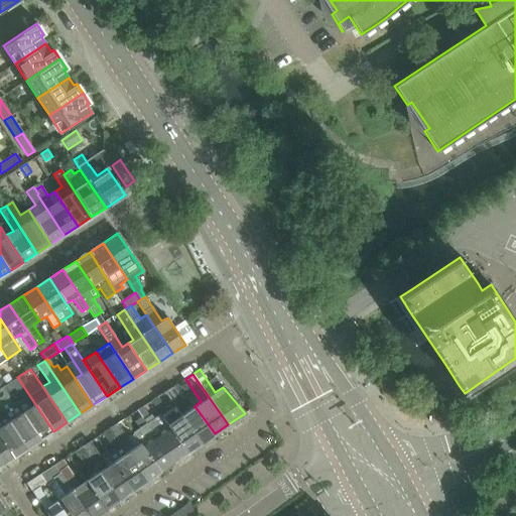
[(17,377),(10,382),(22,400),(17,403),(16,404),(40,439),(53,431),(17,377)]
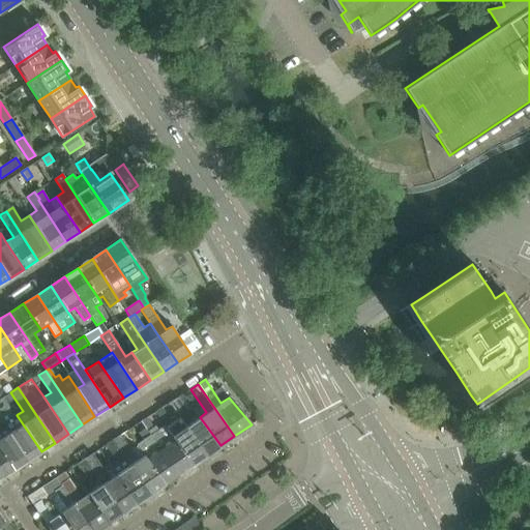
[(5,396),(0,400),(0,404),(0,405),(0,409),(0,418),(28,461),(41,451),(17,415),(18,414),(5,396)]
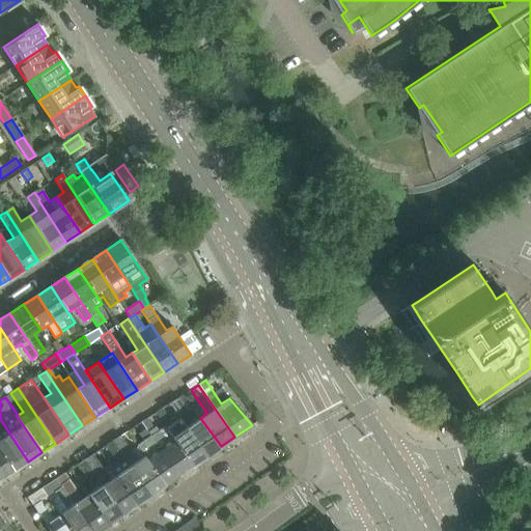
[(176,398),(169,403),(206,456),(221,446),(200,418),(193,423),(176,398)]
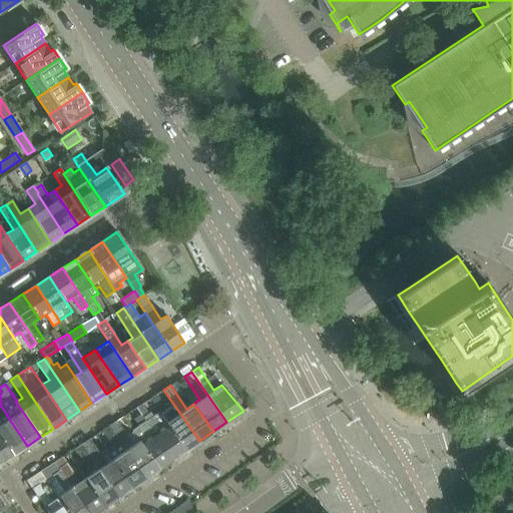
[(172,418),(166,422),(185,450),(199,441),(163,390),(157,394),(162,402),(172,418)]
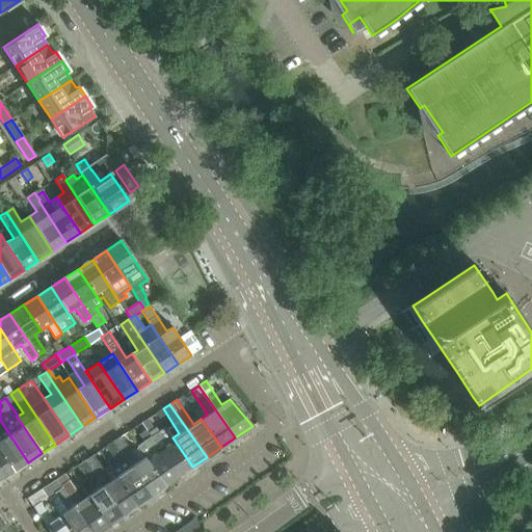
[(163,408),(156,414),(161,422),(168,417),(163,408)]
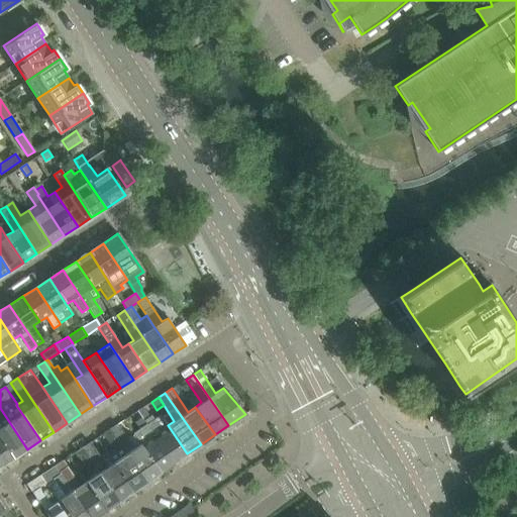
[(0,436),(14,457),(27,449),(0,408),(0,436)]
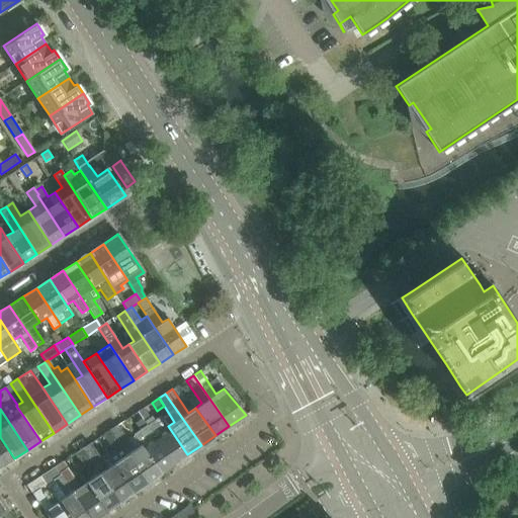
[(143,409),(138,412),(174,463),(187,454),(168,426),(166,427),(159,417),(154,420),(152,417),(150,418),(143,409)]
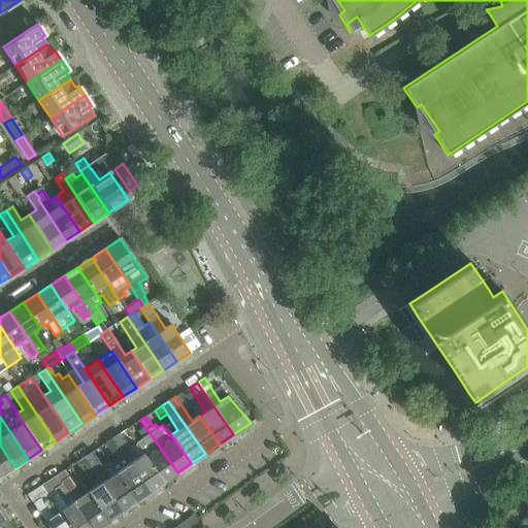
[(133,424),(143,439),(137,444),(163,482),(177,472),(140,420),(133,424)]
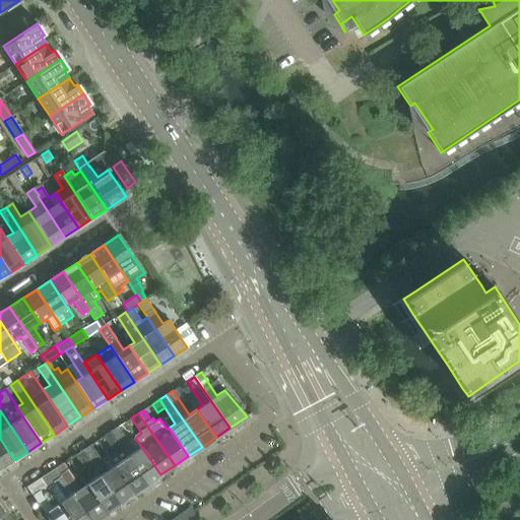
[(160,474),(135,438),(128,442),(118,427),(111,432),(147,484),(160,474)]
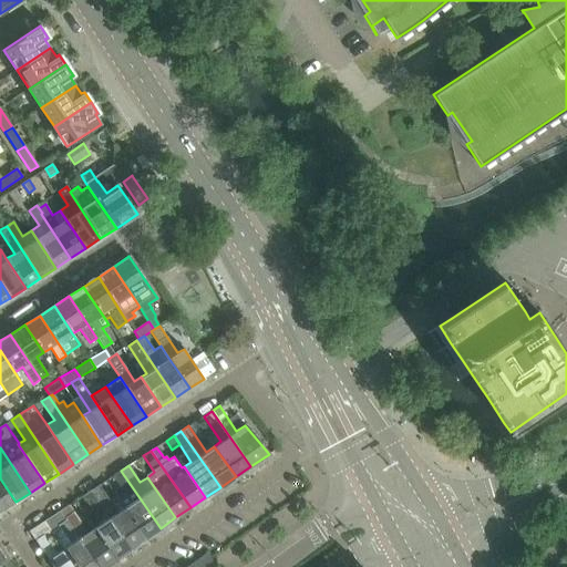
[(125,494),(119,500),(145,538),(161,528),(121,471),(113,476),(125,494)]
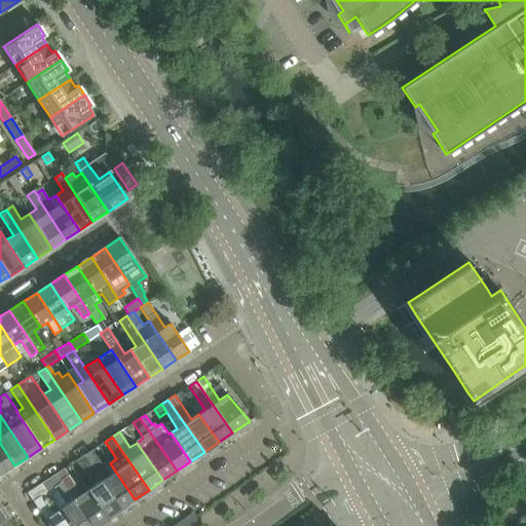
[(0,474),(1,475),(14,465),(0,444),(0,474)]
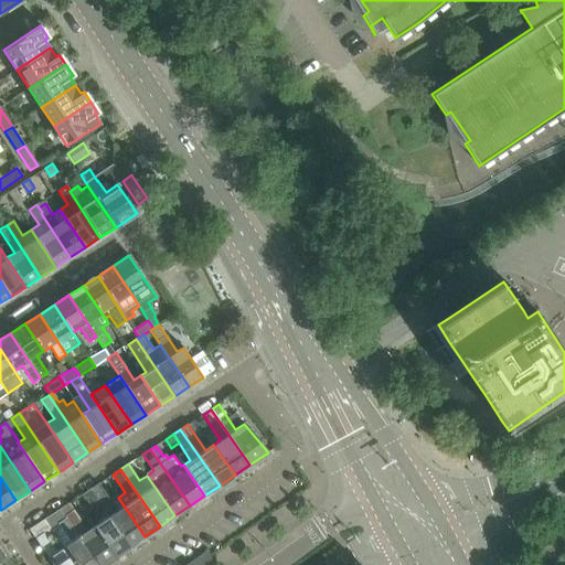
[(98,483),(89,489),(130,546),(145,536),(118,498),(117,498),(115,494),(108,499),(98,483)]
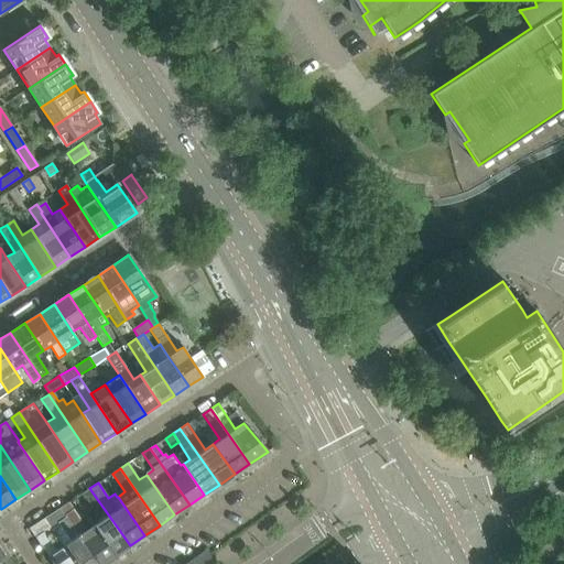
[(100,520),(94,525),(115,555),(130,545),(89,488),(82,494),(100,520)]
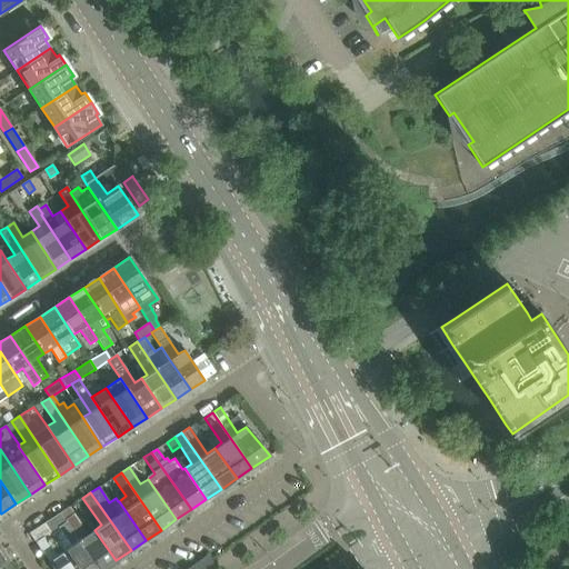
[(68,507),(60,512),(99,568),(102,568),(116,560),(95,530),(87,535),(68,507)]
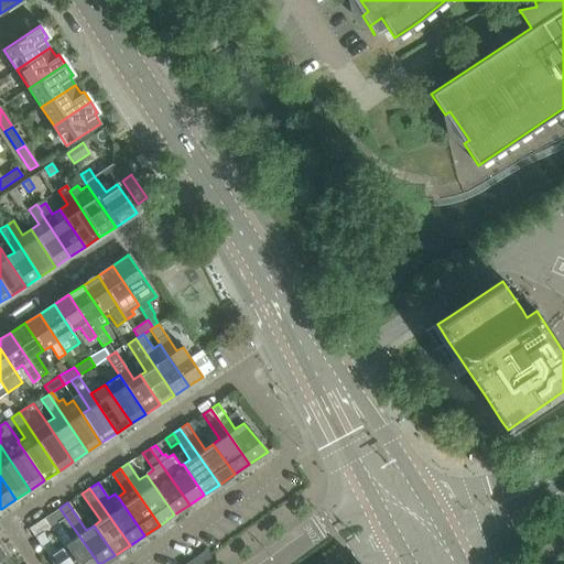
[(98,563),(60,508),(44,518),(76,563),(98,563)]
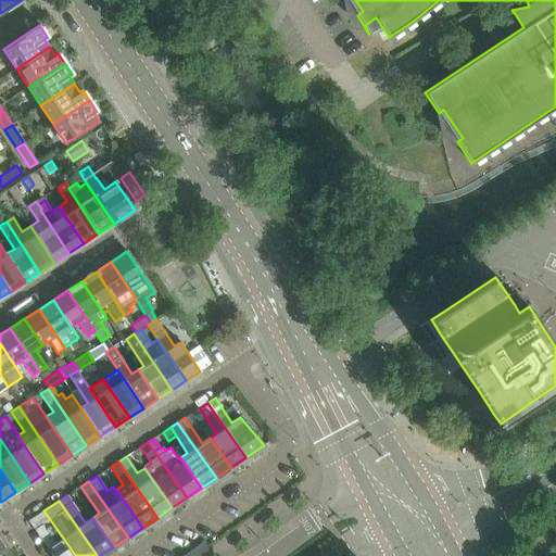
[(75,555),(43,510),(28,520),(52,555),(75,555)]
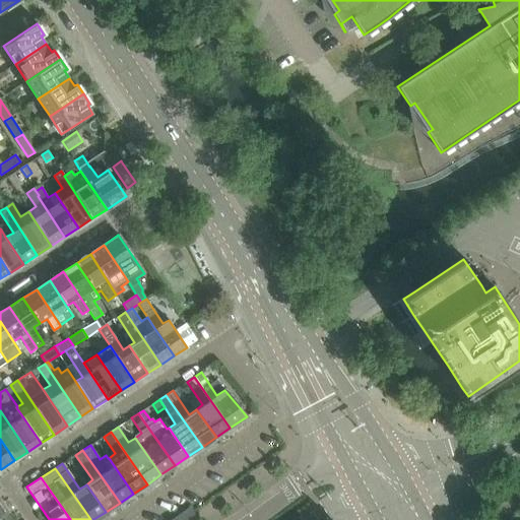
[(0,498),(0,516),(1,516),(8,511),(0,498)]
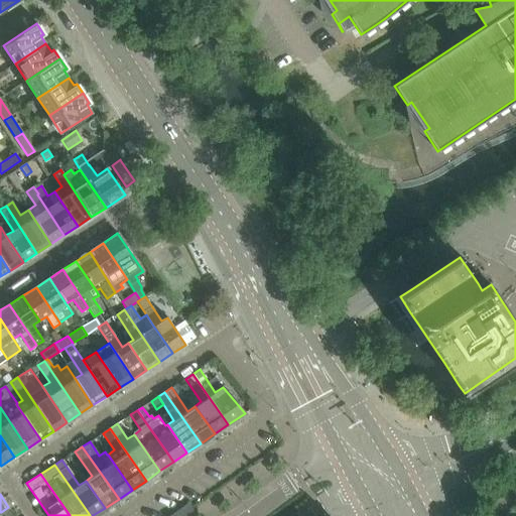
[(185,505),(170,515),(184,515),(190,512),(185,505)]
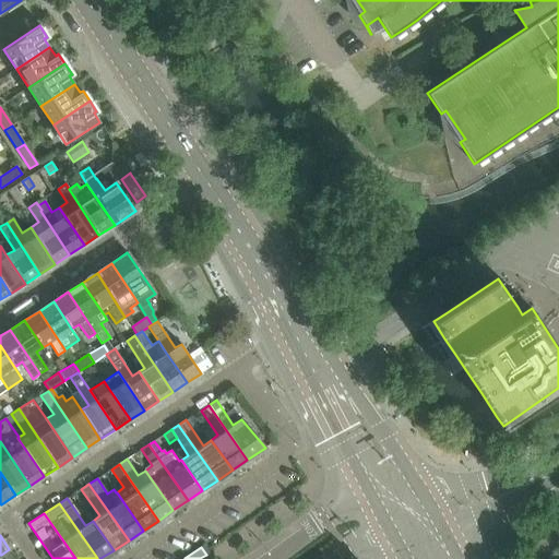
[(1,555),(3,558),(15,558),(12,554),(9,549),(1,555)]
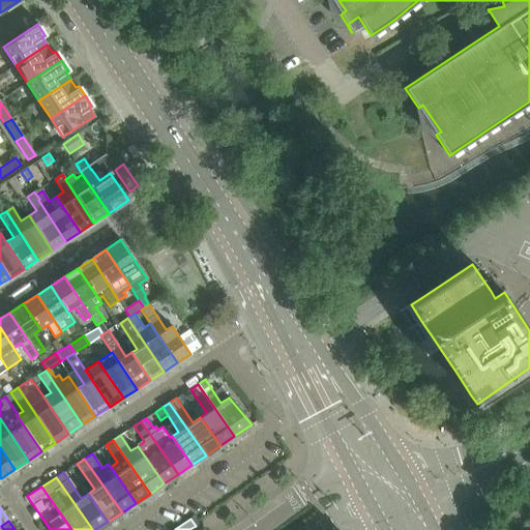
All buildings are outlined.
